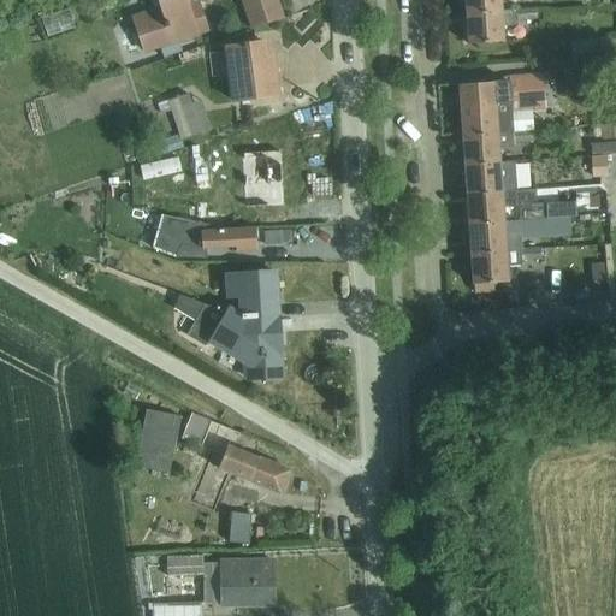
[(149,0),(153,10),(131,17),(143,55),(161,49),(164,58),(181,52),(178,45),(209,34),(199,3),(189,6),(188,1),(190,0),(149,0)]
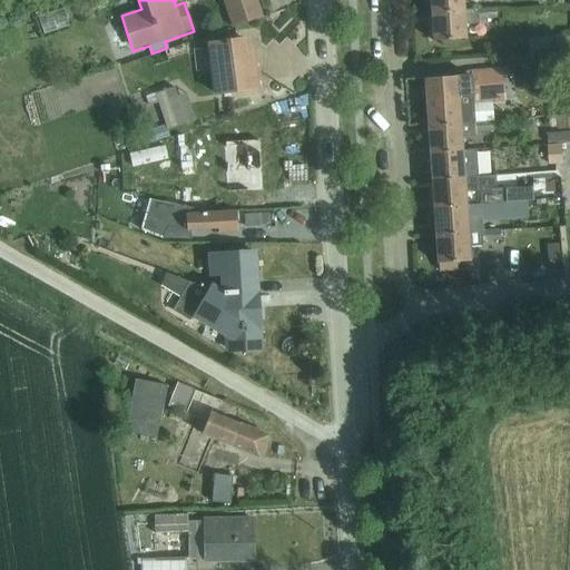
[(255,0),(222,0),(232,28),(262,18),(255,1),(255,0)]
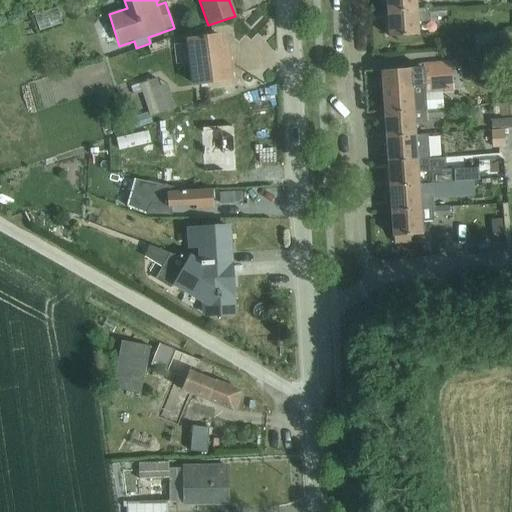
[(385,0),(386,12),(416,11),(415,0),(385,0)]
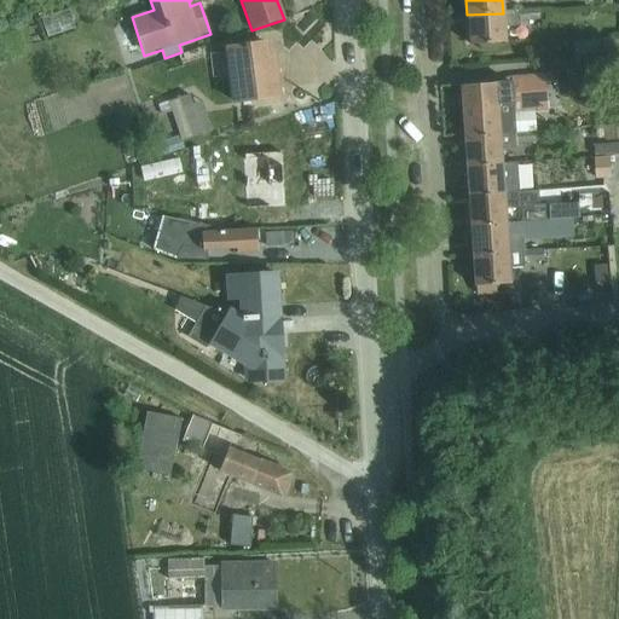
[(69,10),(42,19),(48,38),(75,29),(69,10)]
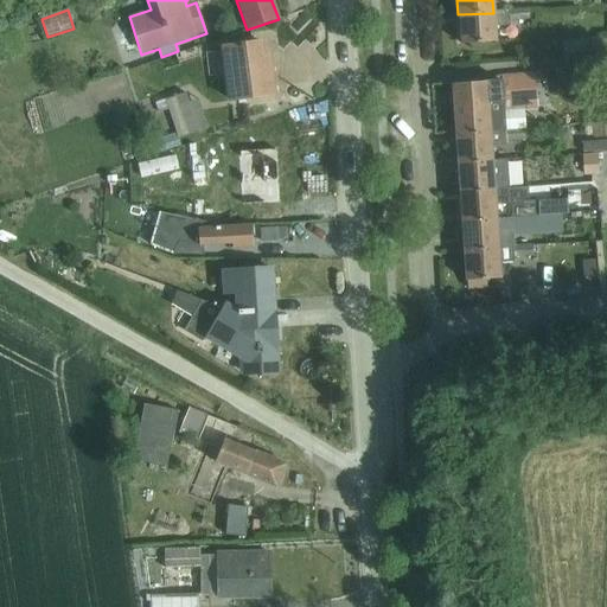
[(493,13),(458,14),(459,44),(496,42),(494,29),(511,29),(510,23),(530,21),(529,11),(493,13)]
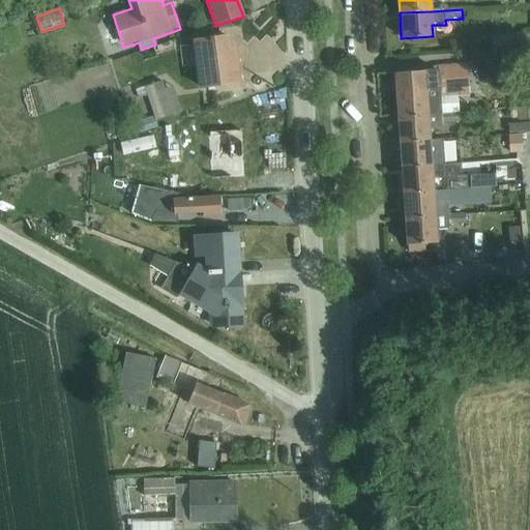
[(526,43),(525,33),(525,31),(493,35),(494,47),(526,43)]
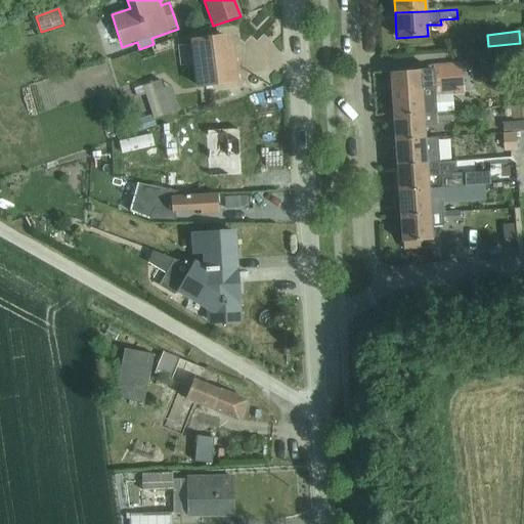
[(224,37),(190,41),(197,88),(236,83),(231,48),(226,49),(224,37)]
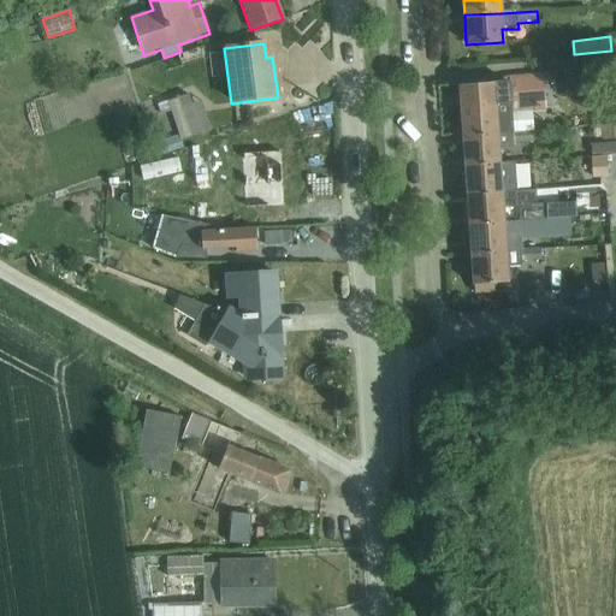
[(479,86),(457,87),(461,136),(516,132),(529,131),(533,131),(531,111),(544,110),(543,101),(542,81),(507,83),(479,86)]
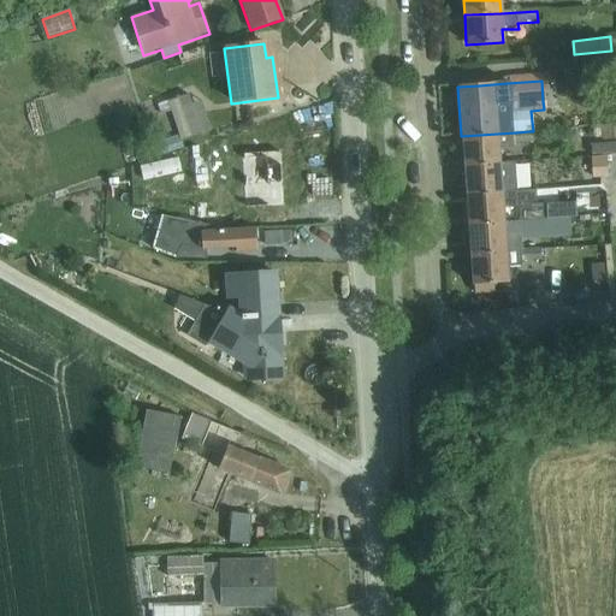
[(189,95),(157,105),(160,114),(171,112),(181,141),(211,131),(201,101),(193,105),(189,95)]
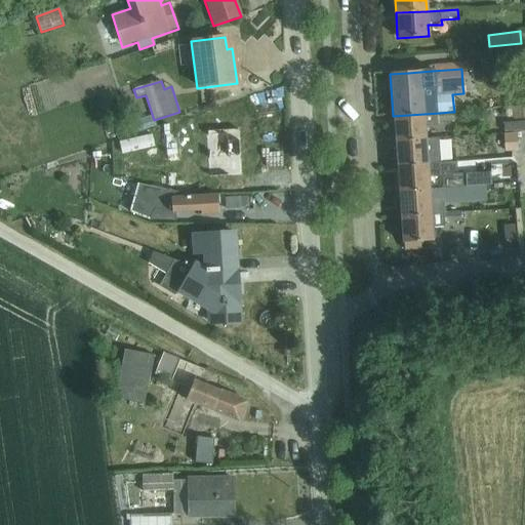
[(393,116),(395,142),(426,138),(425,127),(436,126),(436,121),(452,120),(451,112),(440,113),(393,116)]
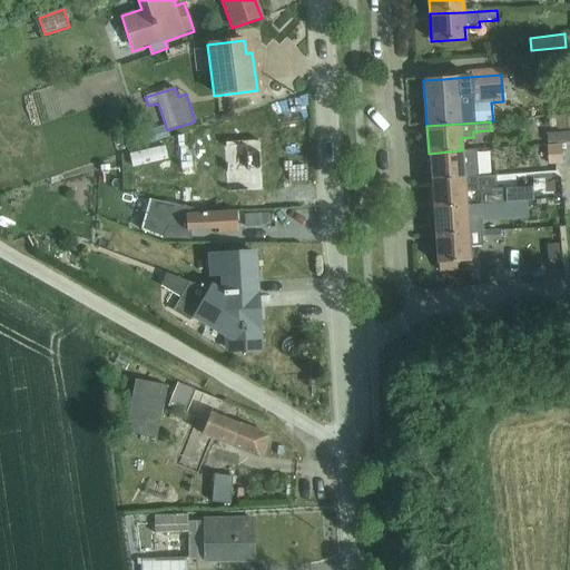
[(188,188),(185,206),(222,213),(235,213),(235,199),(235,193),(251,192),(247,135),(199,138),(203,193),(188,188)]
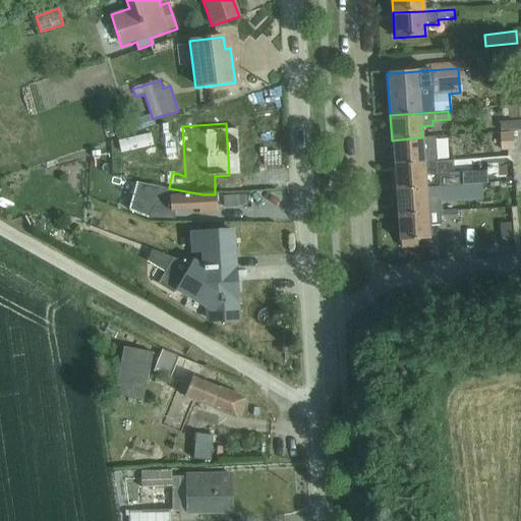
[(514,150),(512,132),(512,130),(501,131),(502,151),(514,150)]
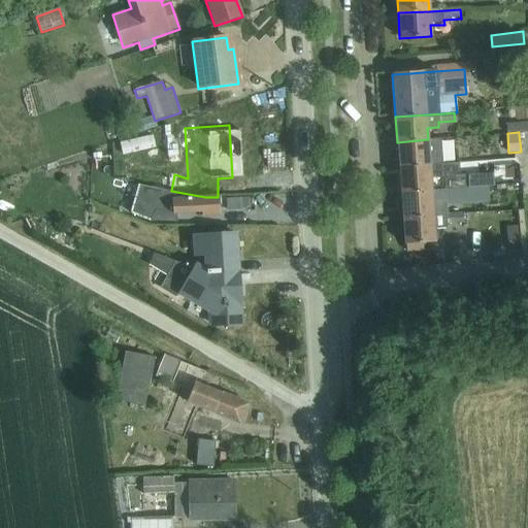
[(397,142),(399,166),(430,165),(442,164),(440,138),(428,139),(397,142)]
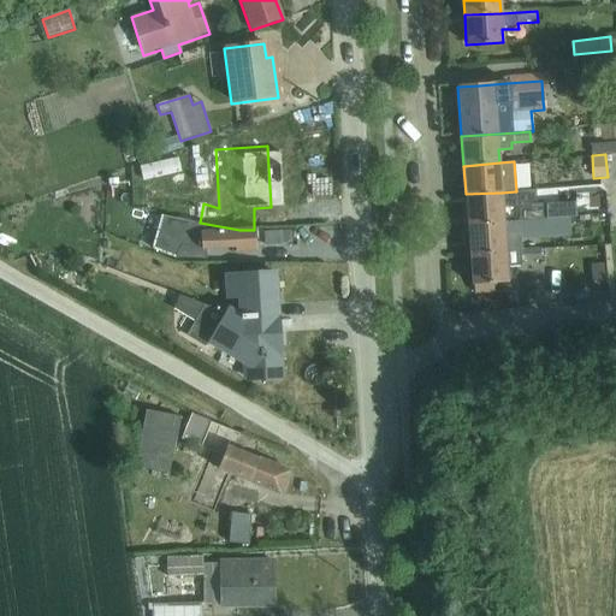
[(517,221),(539,219),(539,218),(576,217),(576,200),(538,202),(537,189),(516,191),(502,193),(466,194),(468,224),(504,221),(503,206),(522,205),(522,207),(520,207),(520,218),(517,219),(517,221)]
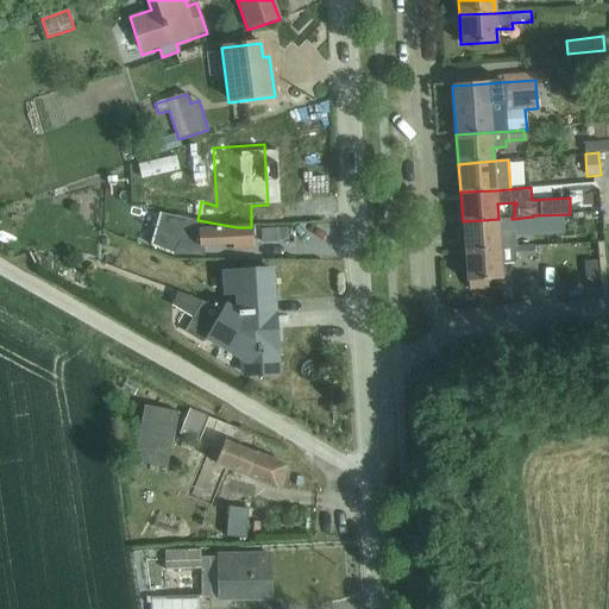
[(237,227),(198,220),(159,213),(151,246),(174,256),(180,245),(200,246),(200,249),(205,249),(233,245),(233,249),(252,248),(251,227),(237,227)]
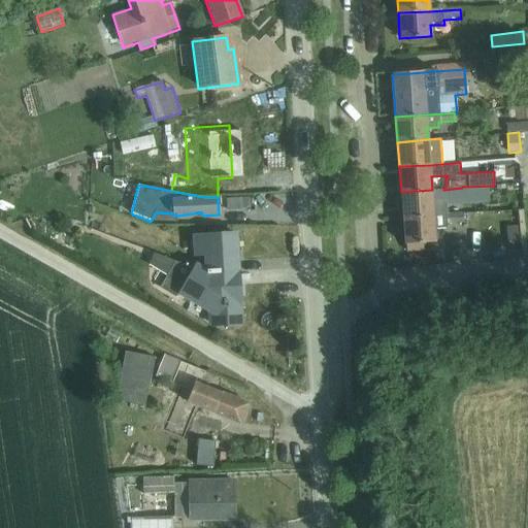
[(462,188),(443,190),(444,198),(463,197),(462,188)]
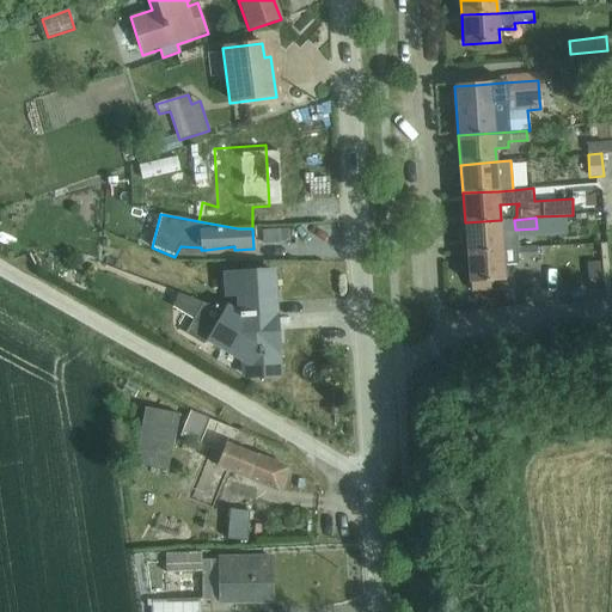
[(465,222),(467,252),(502,249),(501,220),(465,222)]
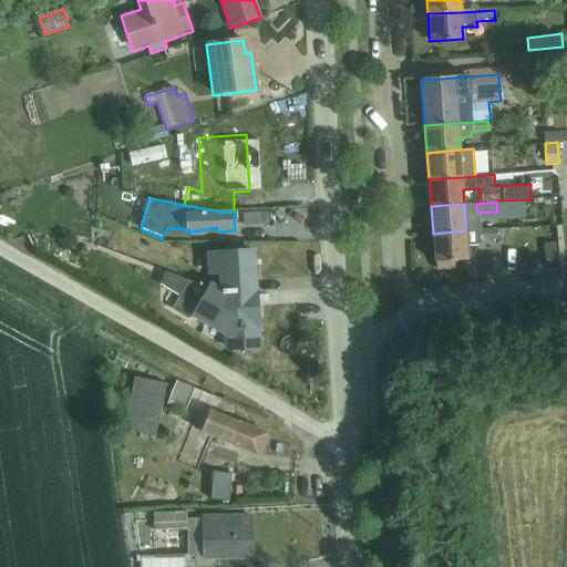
[(167,228),(162,238),(191,239),(191,232),(186,232),(186,229),(167,228)]
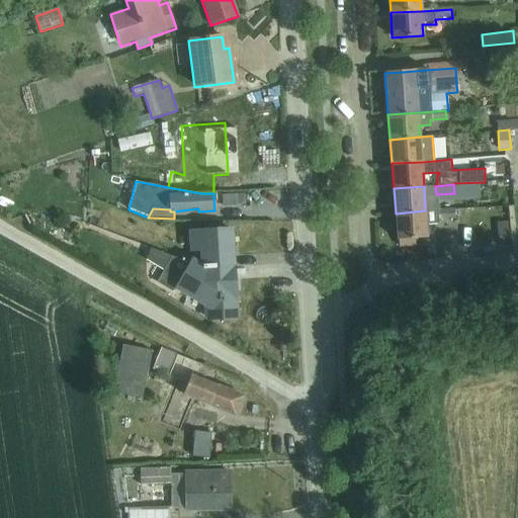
[(425,210),(396,213),(398,240),(427,238),(426,224),(439,223),(439,220),(456,218),(455,208),(425,210)]
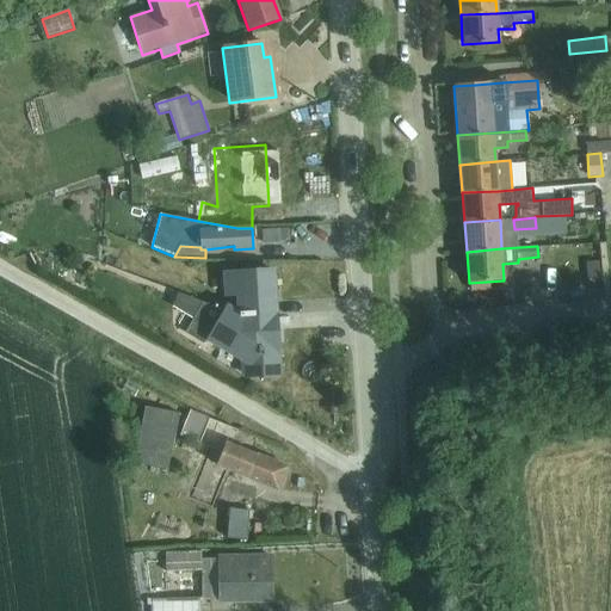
[(567,269),(566,246),(542,246),(542,269),(567,269)]
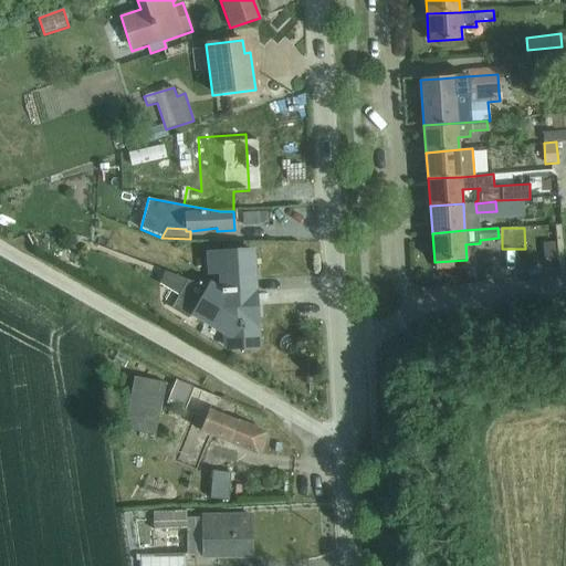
[(224,294),(254,292),(252,251),(207,254),(208,276),(216,275),(212,283),(210,282),(209,284),(224,294)]
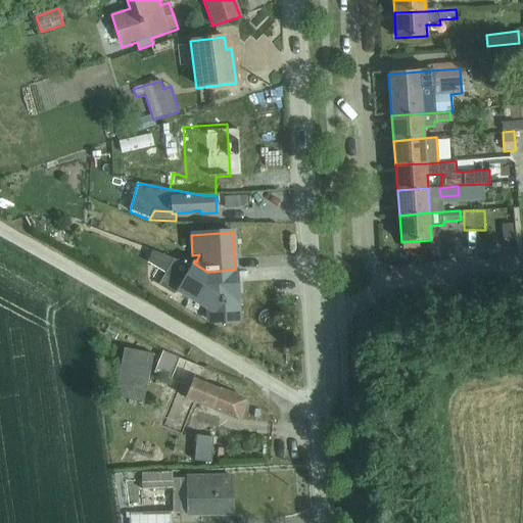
[(207,272),(193,263),(174,259),(151,248),(147,263),(165,274),(158,286),(174,295),(176,295),(177,293),(206,311),(206,320),(210,323),(239,321),(235,270),(207,272)]
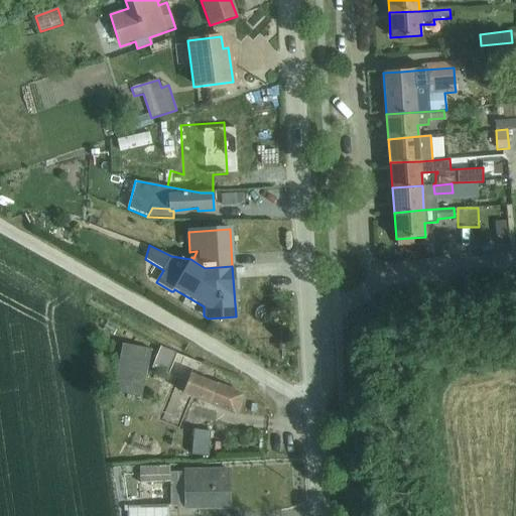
[(187,382),(183,393),(234,414),(242,394),(196,376),(201,364),(178,355),(160,348),(152,369),(167,374),(187,382)]
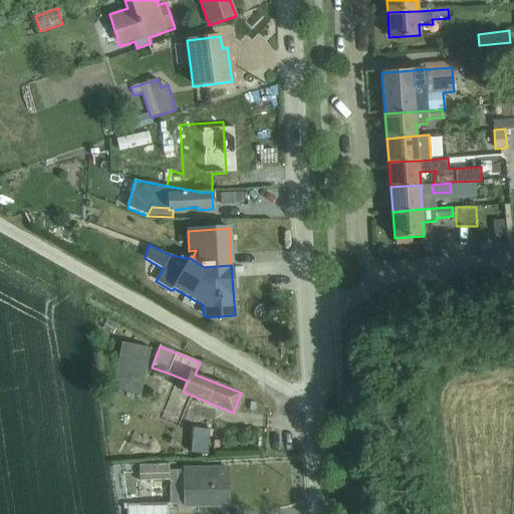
[(187,380),(167,372),(164,383),(183,392),(187,380)]
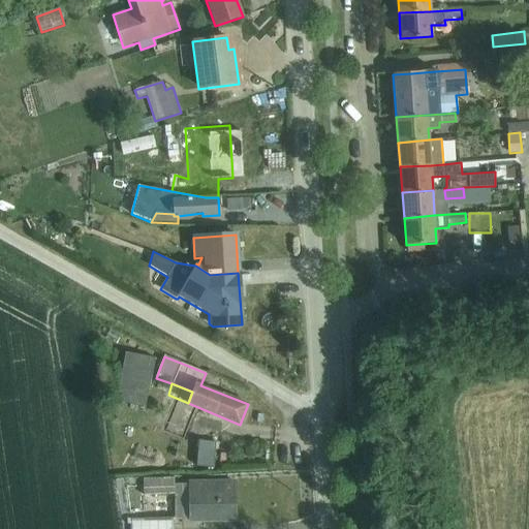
[(198,440),(196,466),(214,467),(216,441),(198,440)]
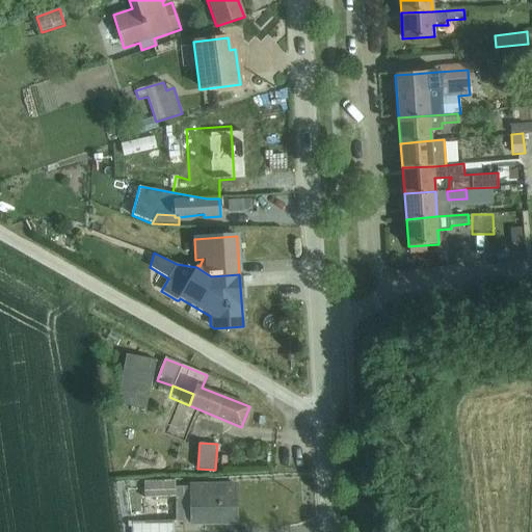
[(175,481),(144,482),(144,498),(176,498),(176,522),(190,522),(190,524),(237,523),(236,485),(189,486),(189,487),(175,487),(175,481)]
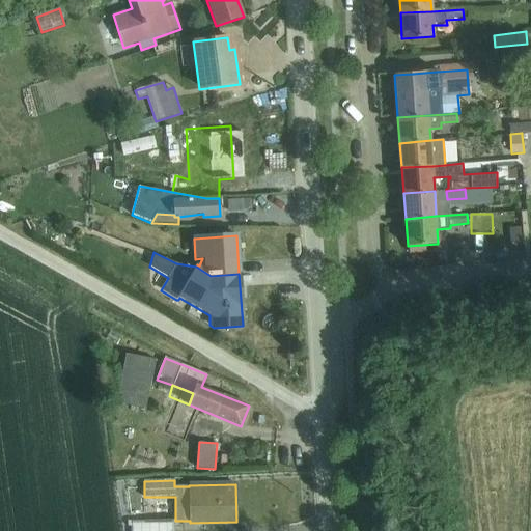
[(174,530),(174,522),(132,523),(132,530),(174,530)]
